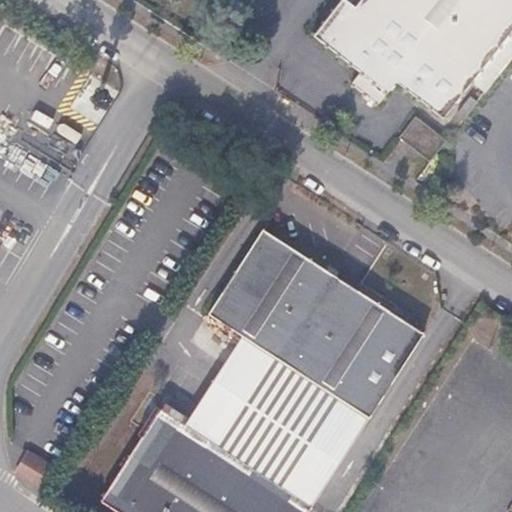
[(485,93),(511,58),(511,0),(359,0),(355,6),(346,0),(341,0),(314,35),(360,72),(351,83),(377,105),(386,93),(396,81),(443,119),(472,82),(485,93)]
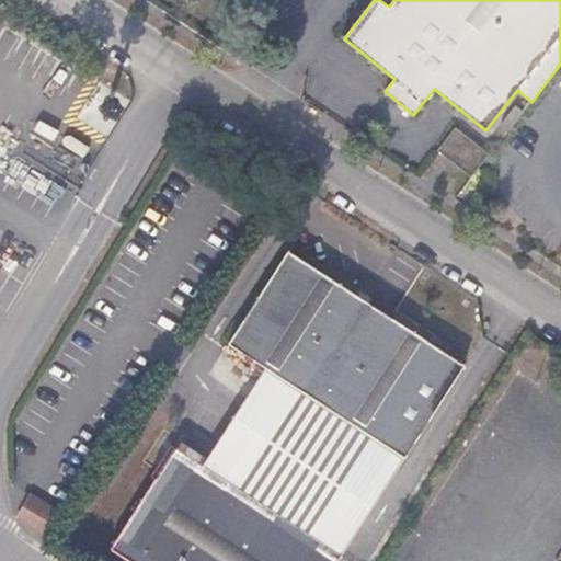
[(508,130),(524,112),(515,105),(501,124),(508,130)]
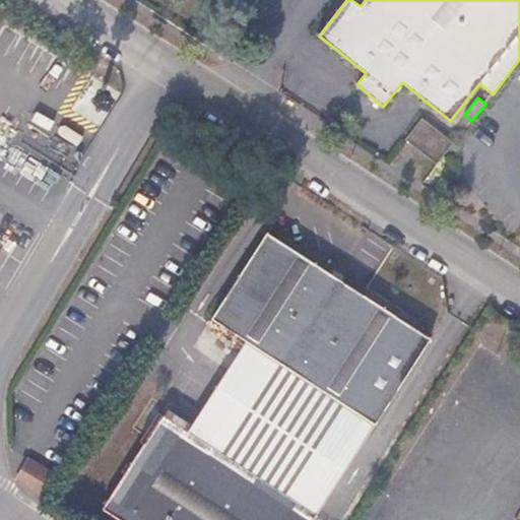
[(453,142),(423,119),(406,139),(436,164),(453,142)]
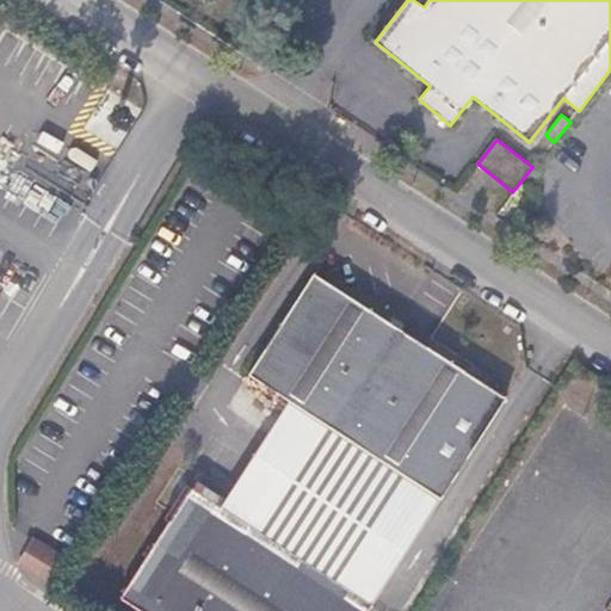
[(506,397),(313,273),(248,374),(289,400),(439,499),(506,397)]
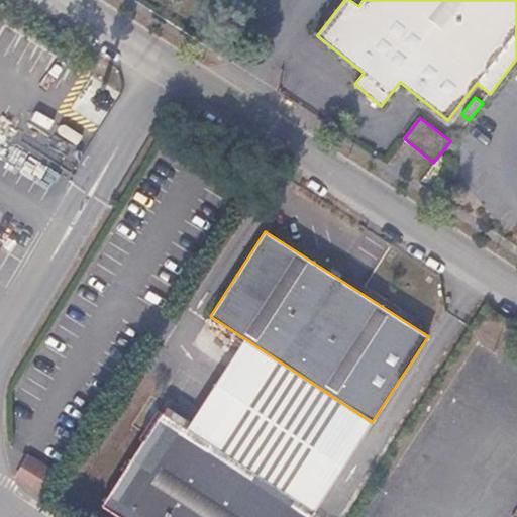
[(372,422),(244,338),(186,428),(314,511),(372,422)]
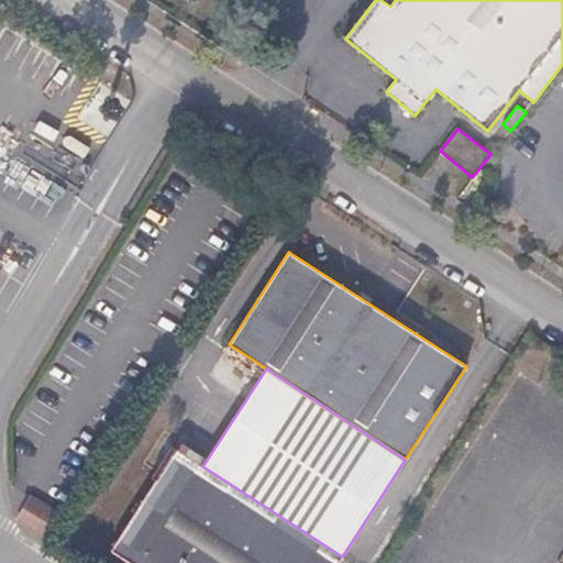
[(338,562),(342,556),(202,466),(176,450),(156,479),(110,551),(129,562),(338,562)]
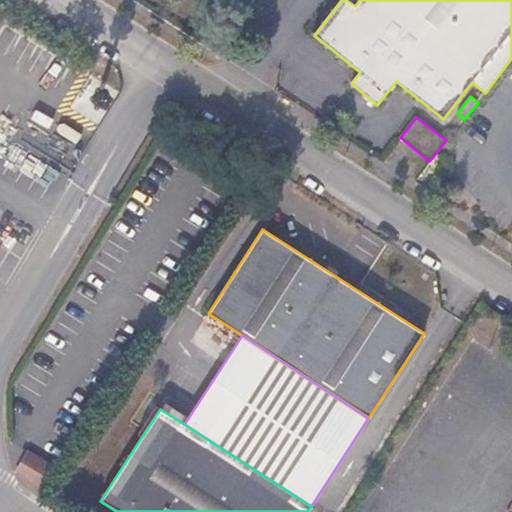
[(44,490),(56,469),(28,452),(16,472),(44,490)]
